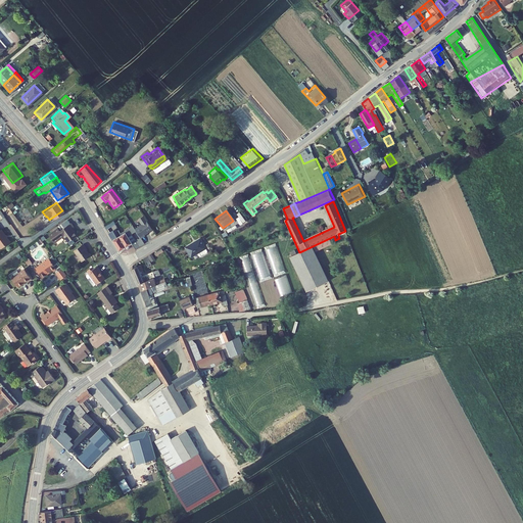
[(113,223),(104,229),(107,232),(115,227),(113,223)]
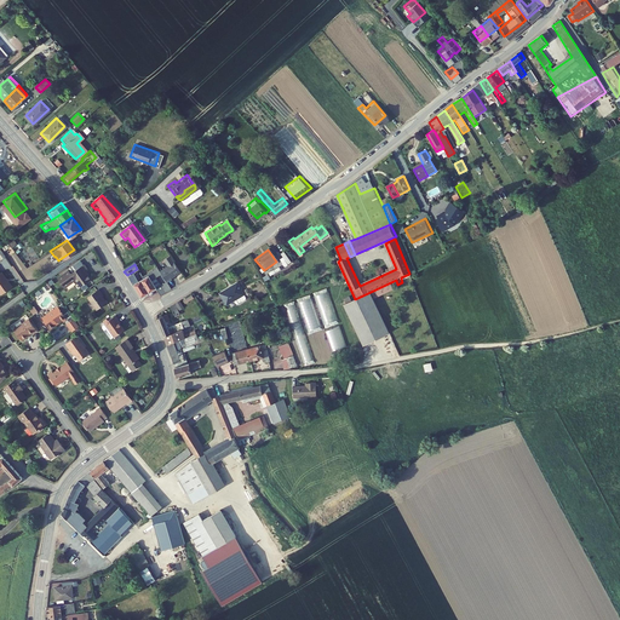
[(80,287),(90,280),(84,271),(86,269),(84,265),(70,274),(68,271),(57,279),(63,288),(75,280),(80,287)]
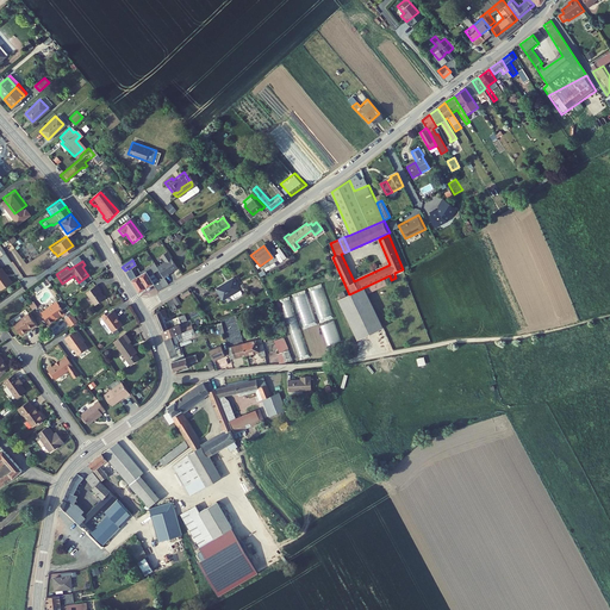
[(161,266),(159,263),(139,278),(132,282),(139,296),(159,282),(154,275),(165,267),(163,265),(161,266)]
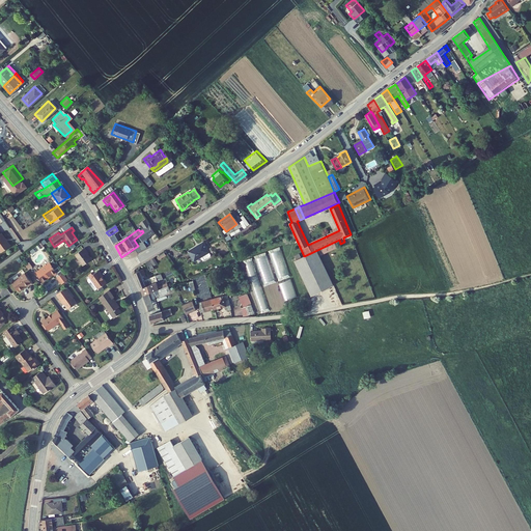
[(144,245),(136,251),(151,242),(147,236),(142,241),(144,245)]
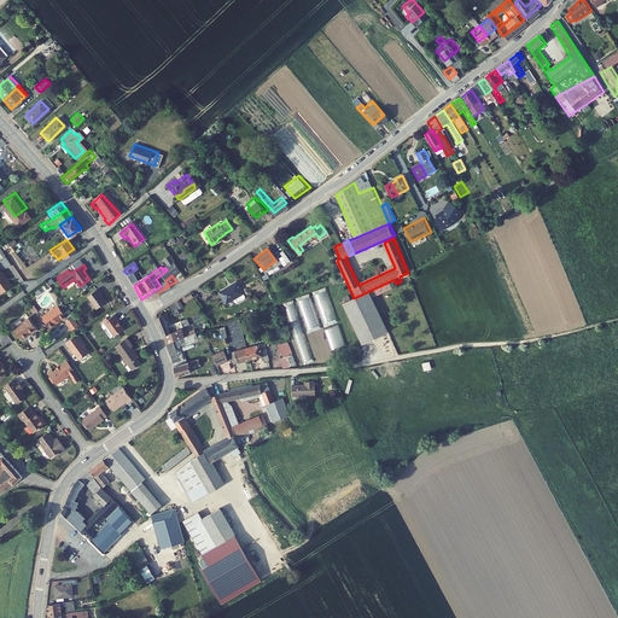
[(179,285),(176,281),(158,292),(162,296),(179,285)]
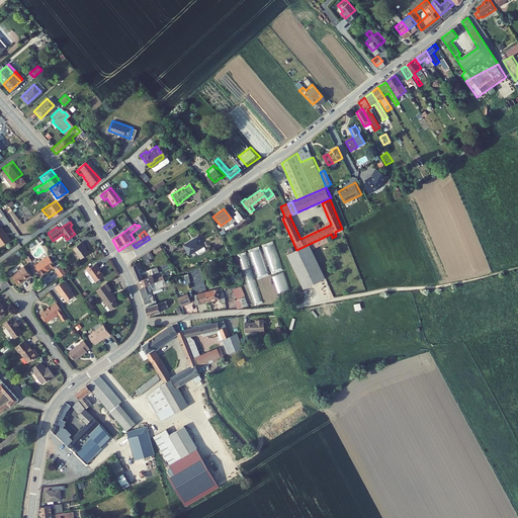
[(188,240),(181,245),(186,254),(201,245),(196,237),(189,241),(188,240)]
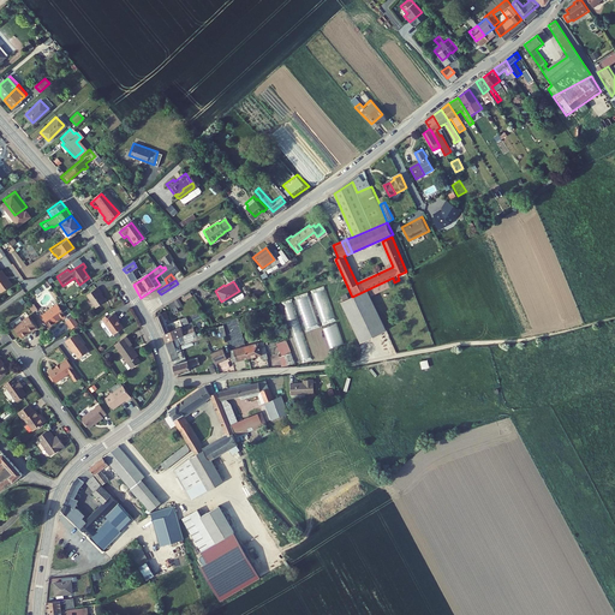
[(324,286),(311,290),(322,323),(335,320),(324,286)]
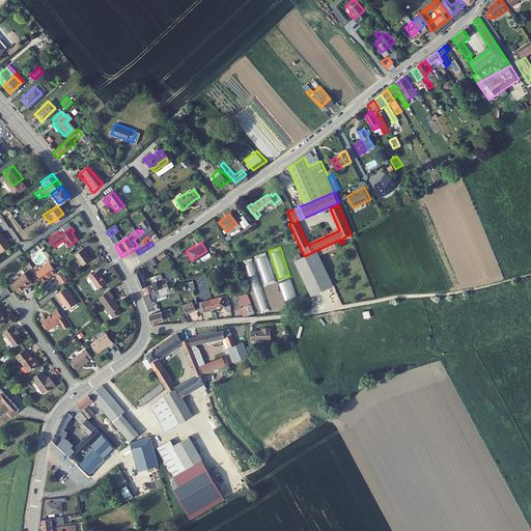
[(85,249),(75,255),(83,267),(91,260),(86,253),(87,252),(85,249)]
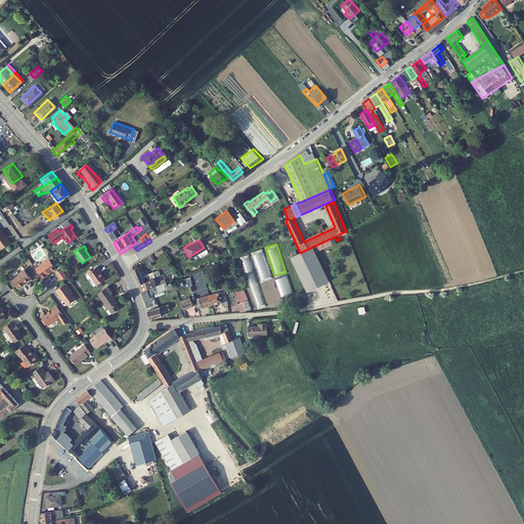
[(290,258),(306,293),(328,284),(312,248),(290,258)]
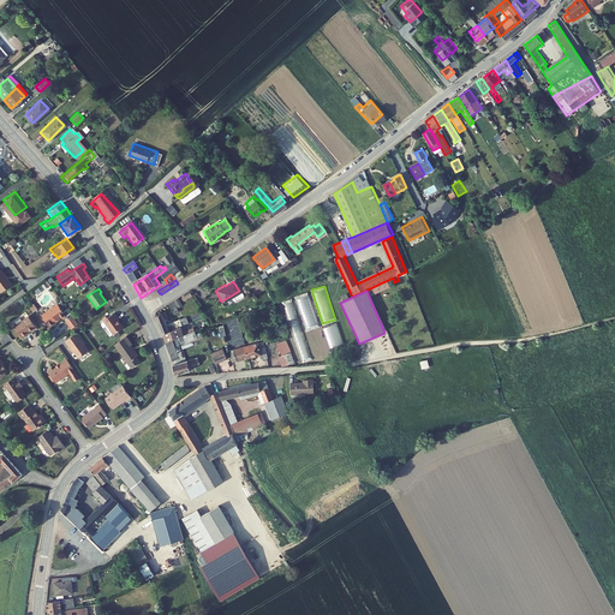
[(305,328),(318,323),(306,292),(294,297),(305,328)]
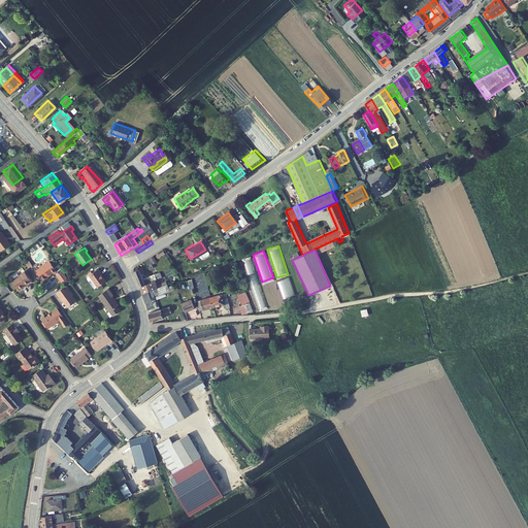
[(246,267),(253,265),(250,256),(243,259),(246,267)]
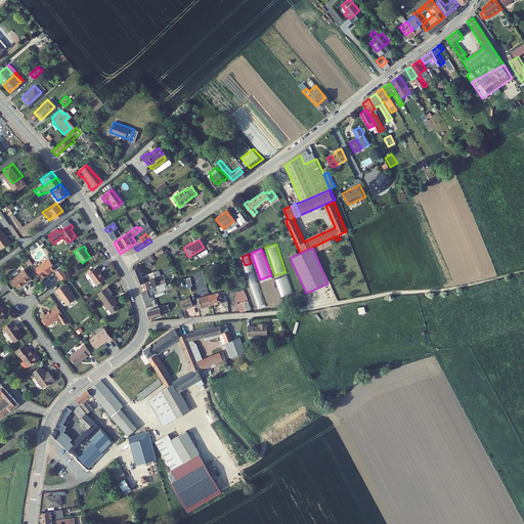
[(144,257),(140,259),(144,266),(148,263),(144,257)]
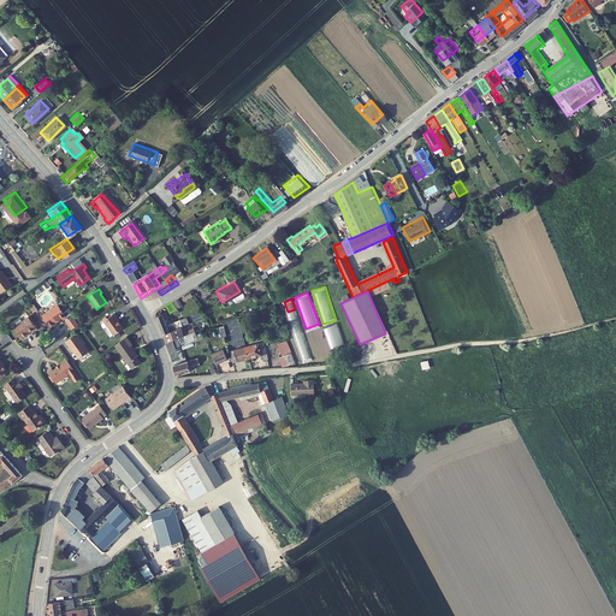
[(59,304),(43,315),(51,327),(63,319),(64,321),(66,320),(67,323),(72,330),(80,325),(75,318),(70,321),(67,319),(67,318),(59,304)]
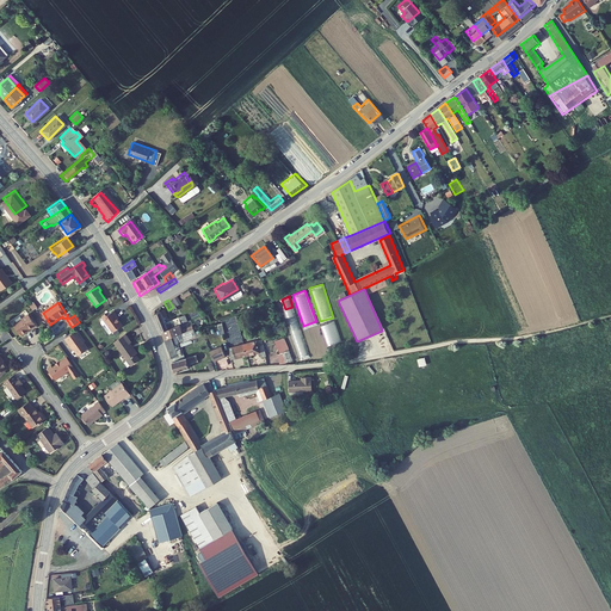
[(161,331),(179,323),(180,322),(179,318),(166,323),(161,315),(165,314),(162,309),(153,314),(161,331)]
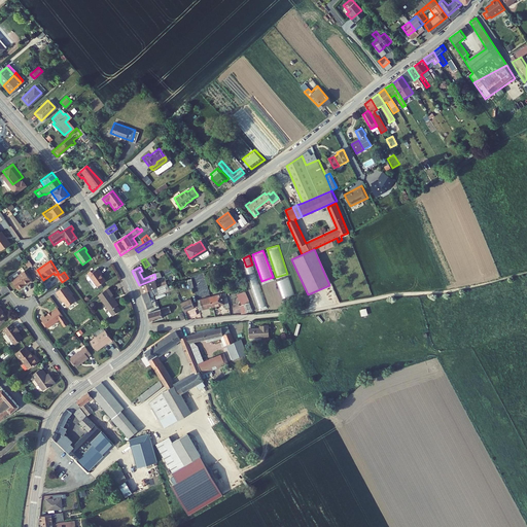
[(98,288),(106,283),(100,274),(101,274),(99,270),(90,276),(90,277),(93,280),(90,282),(94,289),(96,289),(98,288)]
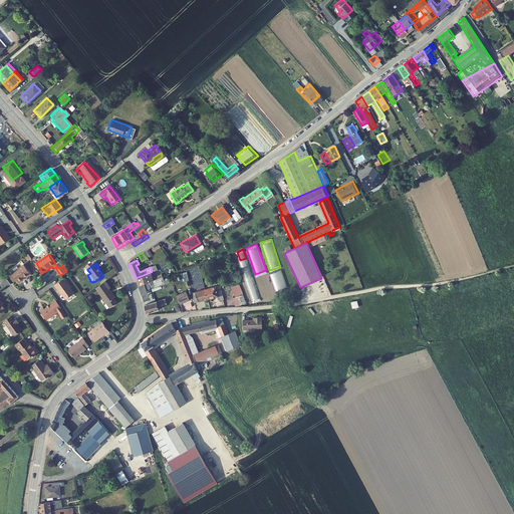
[(31,274),(29,270),(26,265),(25,264),(12,272),(18,281),(27,275),(28,276),(31,274)]
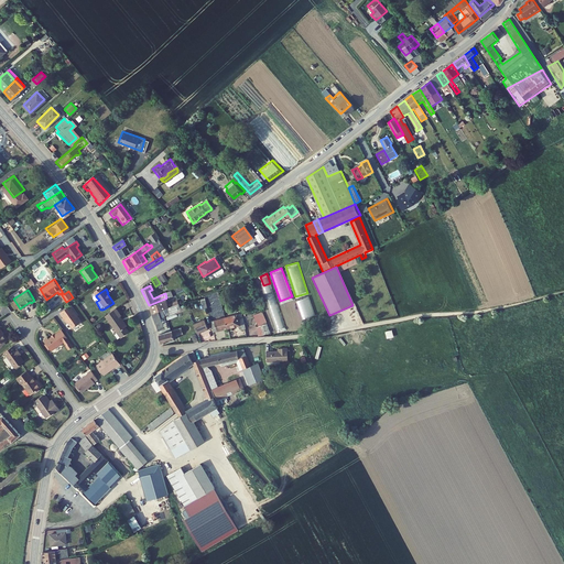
[(167,306),(165,299),(149,305),(151,312),(167,306)]
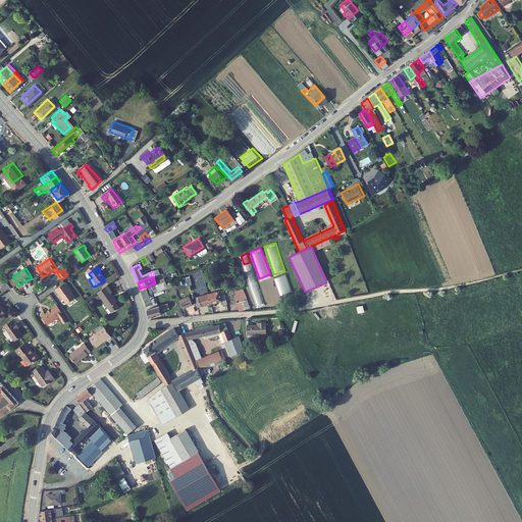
[(151,293),(152,293),(156,292),(154,288),(160,285),(159,282),(155,283),(140,289),(145,305),(154,302),(151,293)]
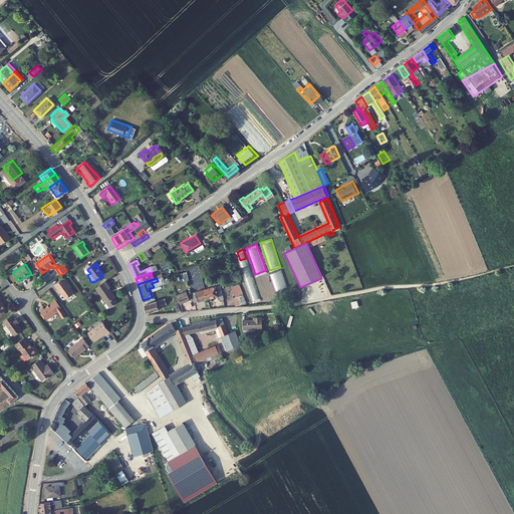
[(64,279),(55,285),(60,293),(61,292),(66,299),(74,294),(64,279)]
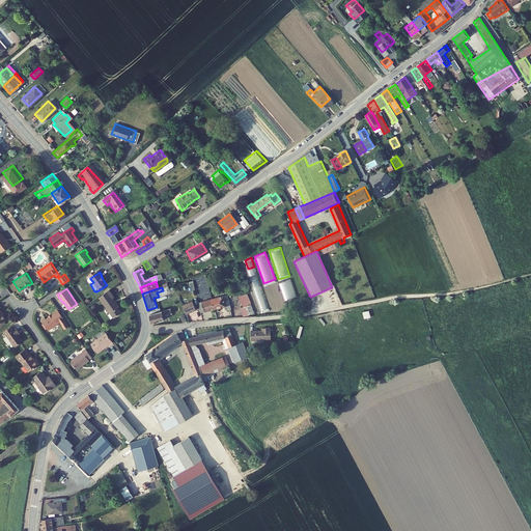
[(113,319),(121,314),(118,310),(119,309),(113,300),(114,300),(109,292),(100,299),(110,315),(113,318),(113,319)]
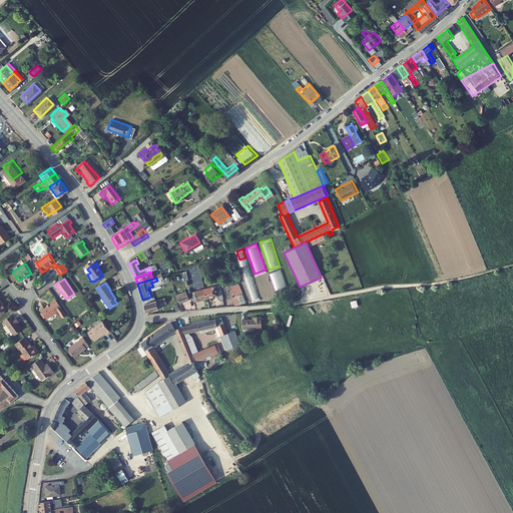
[(233,296),(241,294),(239,284),(231,285),(233,296)]
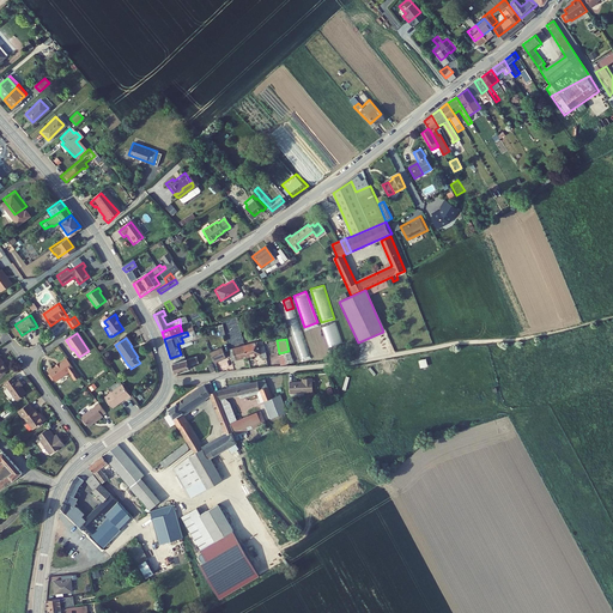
[(260,341),(246,345),(249,356),(258,354),(259,359),(263,358),(260,341)]
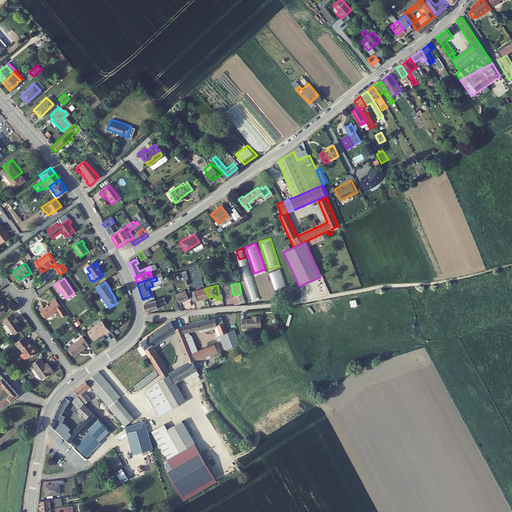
[(172,293),(176,303),(186,298),(182,289),(172,293)]
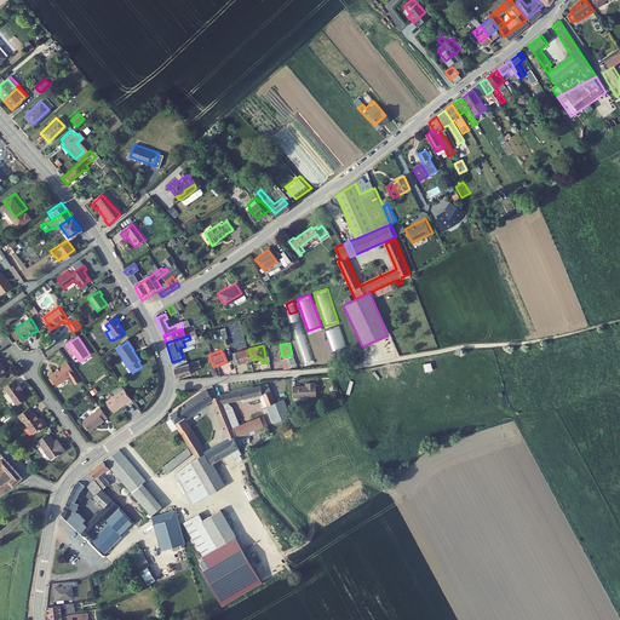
[(242,351),(233,354),(235,365),(246,362),(242,351)]
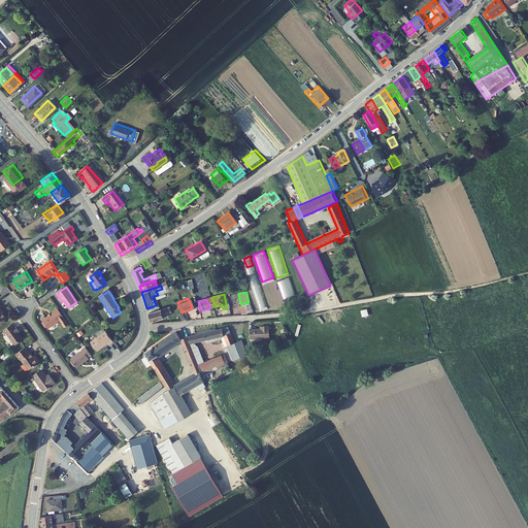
[(246,303),(237,305),(239,314),(244,312),(250,311),(246,303)]
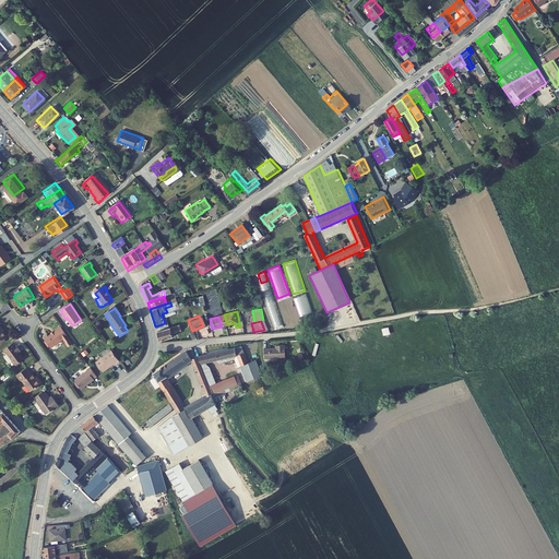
[(165,323),(155,326),(156,331),(159,340),(173,335),(171,331),(179,328),(177,322),(169,324),(168,322),(165,323)]
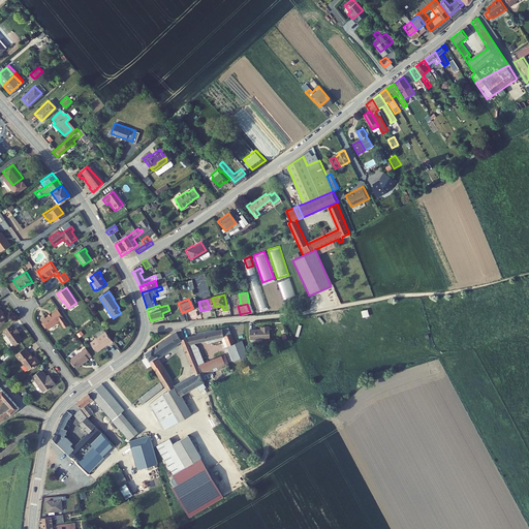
[(42,321),(47,328),(48,329),(59,320),(62,324),(61,324),(64,329),(68,325),(67,324),(57,309),(44,317),(43,316),(40,318),(42,321)]
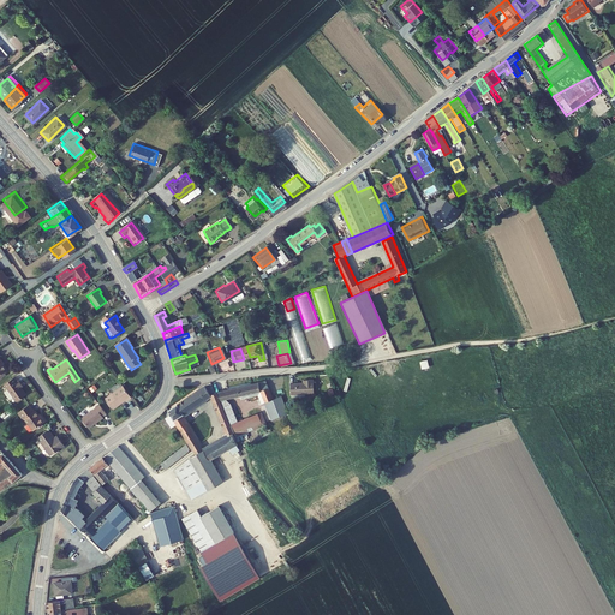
[(25,393),(21,387),(19,384),(22,383),(18,378),(16,380),(13,376),(4,382),(7,387),(4,390),(9,398),(12,395),(16,400),(25,393)]
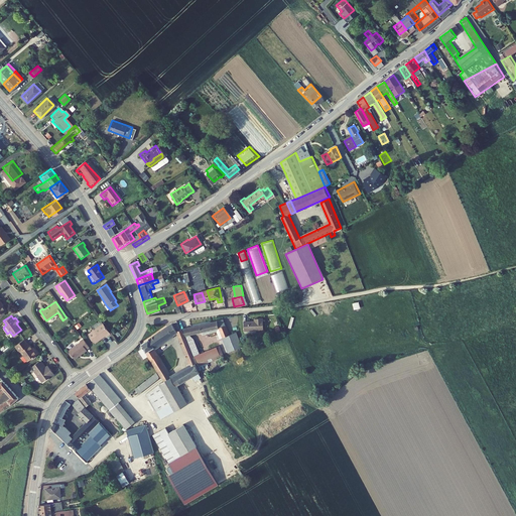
[(243,321),(243,332),(263,331),(261,317),(255,318),(255,320),(243,321)]
